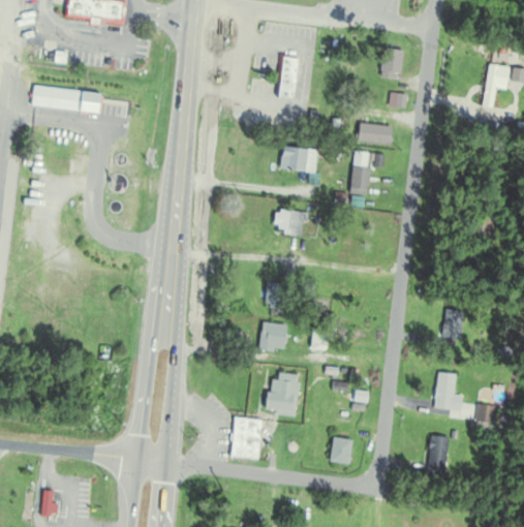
[(71,0),(69,11),(123,18),(125,0),(71,0)]
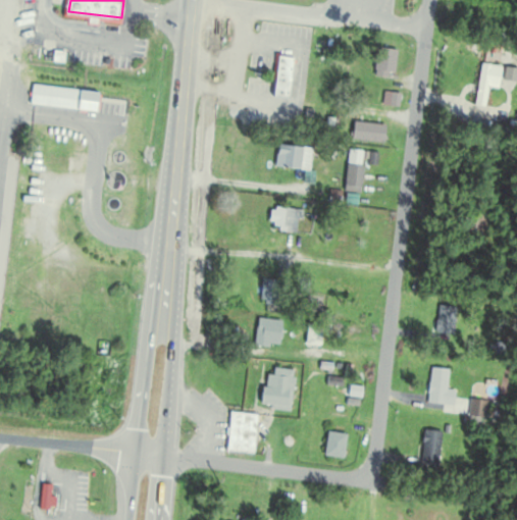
[(400,50),(379,46),(375,70),(395,74),(400,50)]
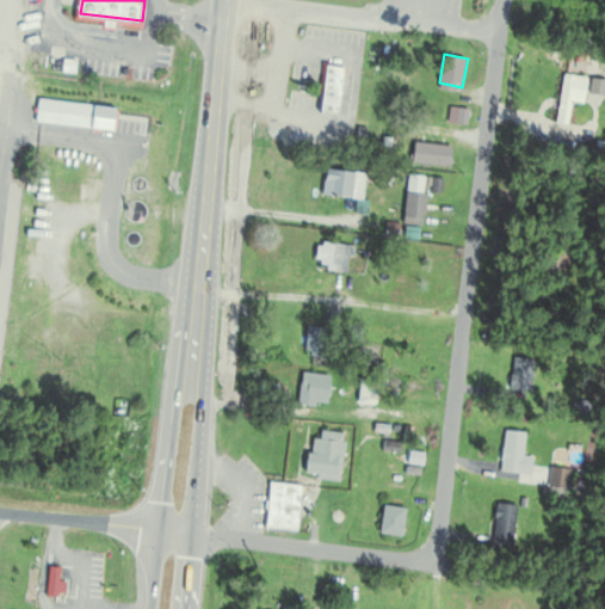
[(325,112),(343,112),(343,66),(325,66),(325,112)]
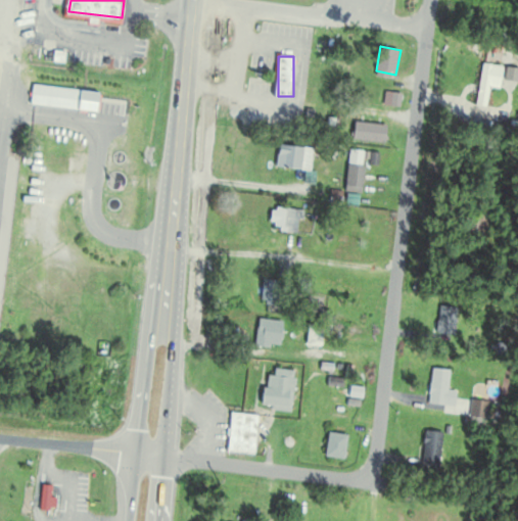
[(496,65),(481,62),(472,104),(486,107),(496,65)]
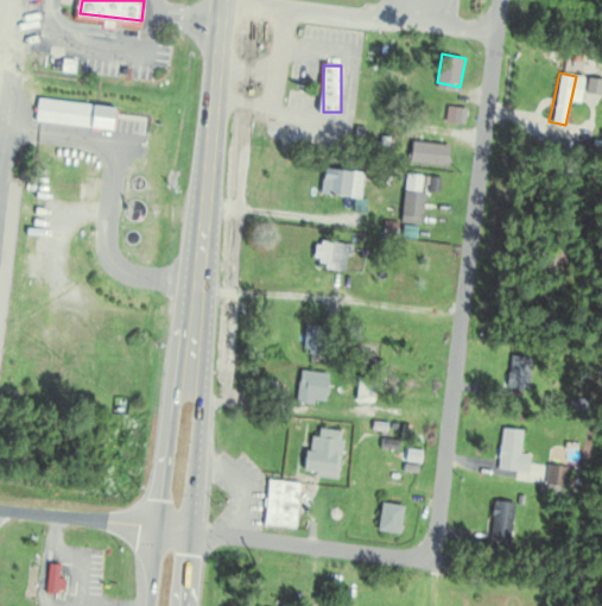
[(589,118),(591,103),(577,102),(576,117),(589,118)]
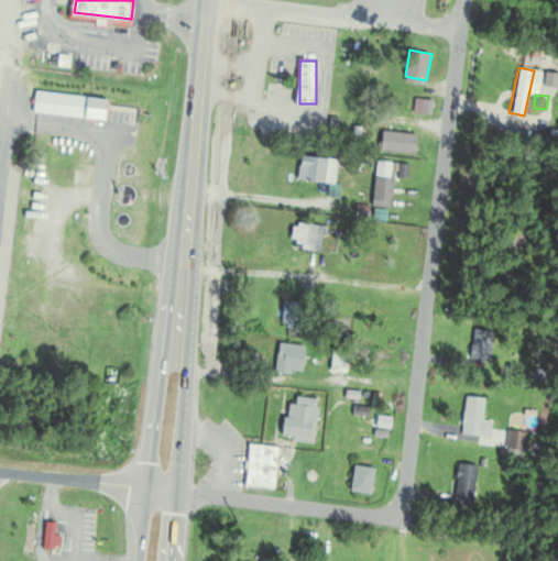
[(418,149),(416,130),(380,133),(382,153),(418,149)]
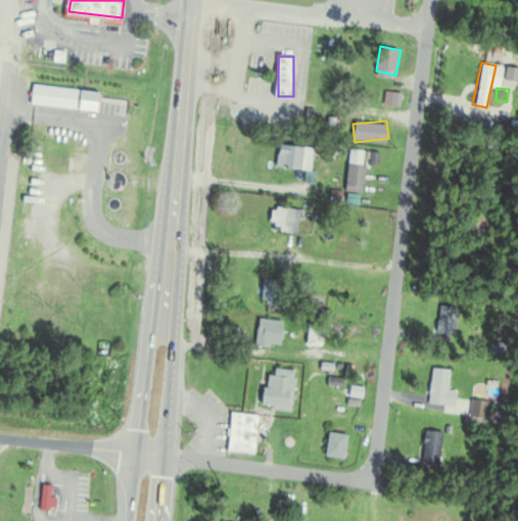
[(311,145),(279,145),(279,169),(311,169),(311,145)]
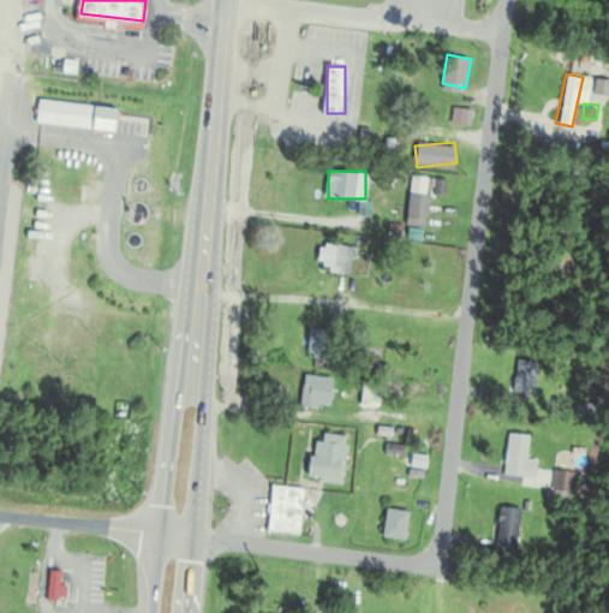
[(409,226),(428,226),(430,176),(411,174),(409,226)]
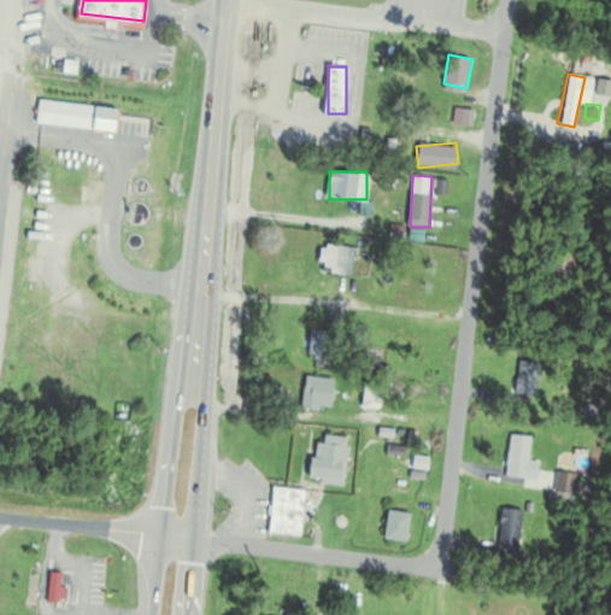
[(353,246),(321,246),(321,273),(353,273),(353,246)]
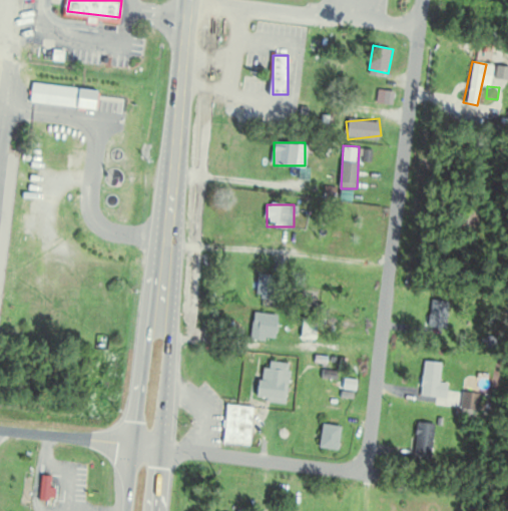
[(306,271),(293,271),(293,285),(306,285),(306,271)]
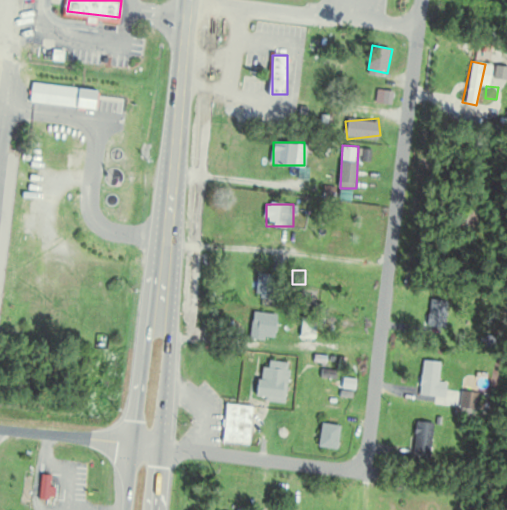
[(256,297),(274,298),(276,273),(258,271),(256,297)]
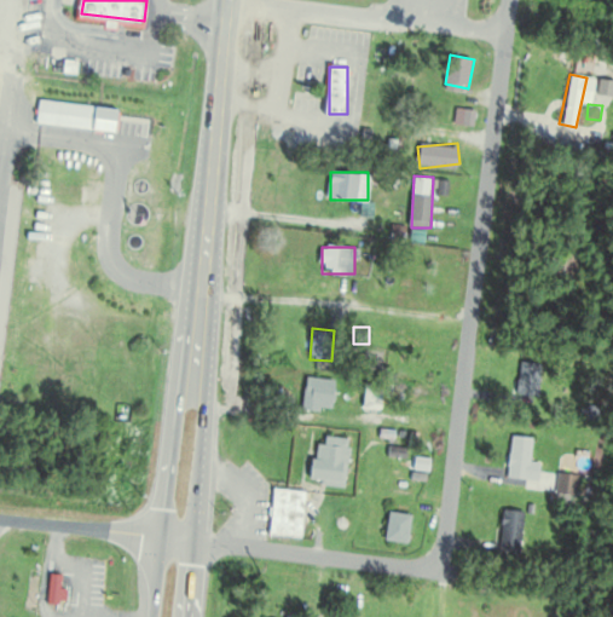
[(539,398),(543,363),(522,361),(519,396),(539,398)]
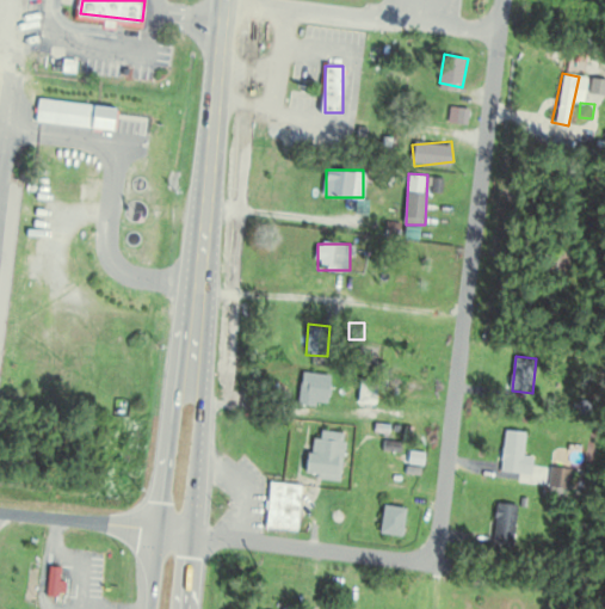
[(298,404),(328,407),(333,375),(303,371),(298,404)]
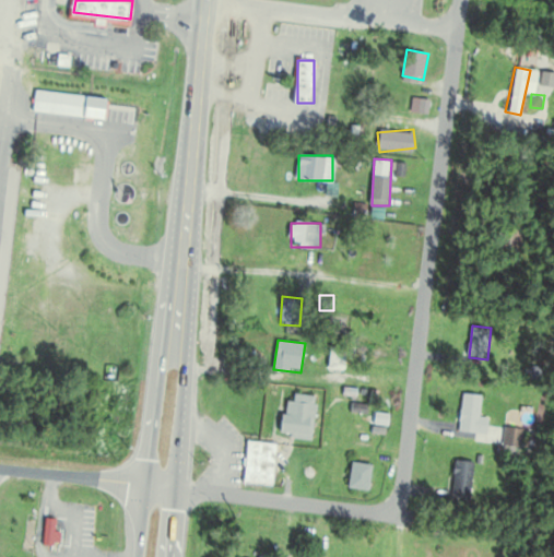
[(319,396),(287,392),(282,435),(313,438),(319,396)]
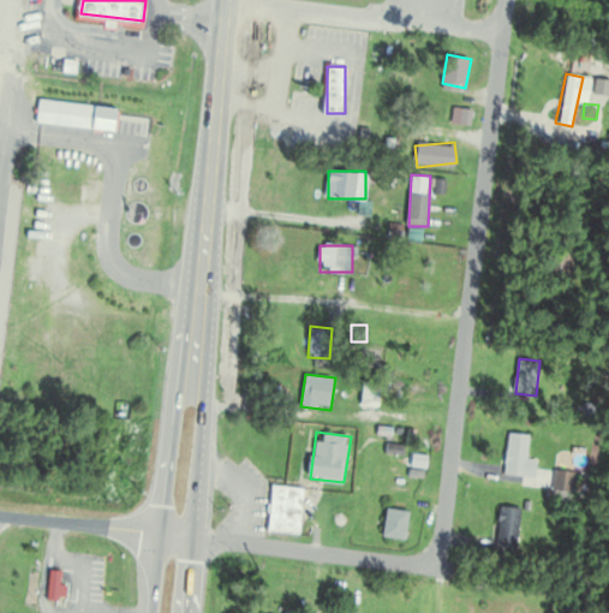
[(538,477),(538,459),(529,459),(530,434),(508,433),(506,476),(538,477)]
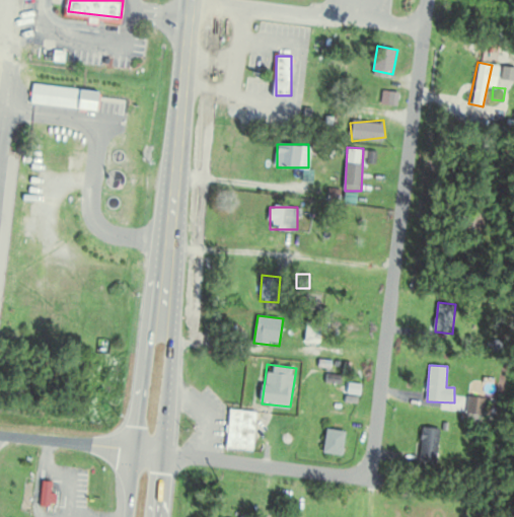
[(227,449),(254,451),(258,412),(230,410),(227,449)]
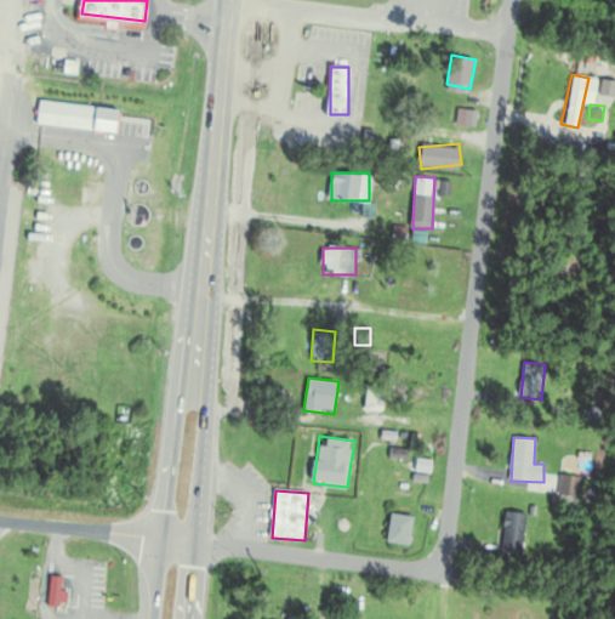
[(502,554),(525,554),(525,512),(502,512),(502,554)]
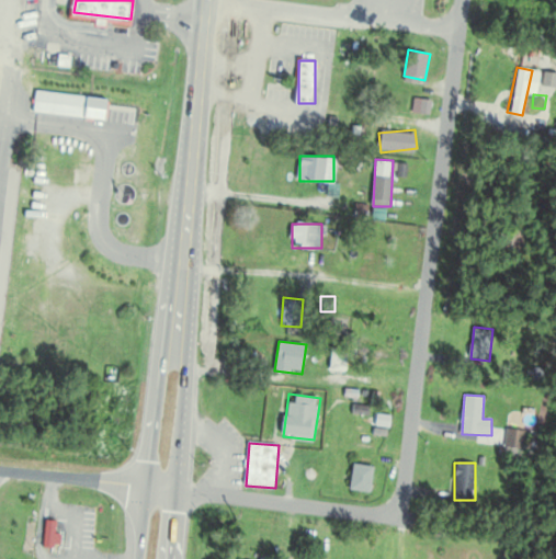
[(374,466),(354,464),(351,489),(372,491),(374,466)]
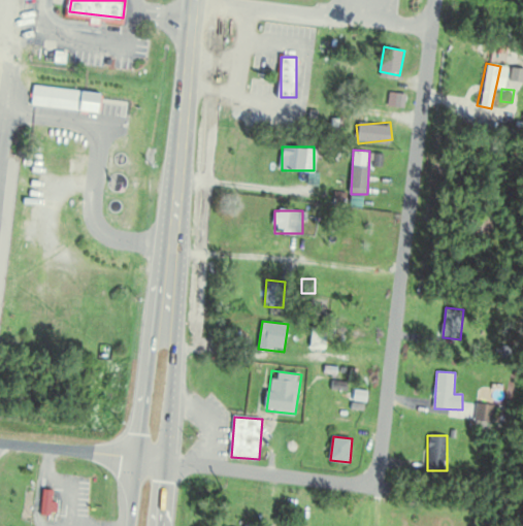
[(57,489),(42,489),(42,515),(57,515),(57,489)]
